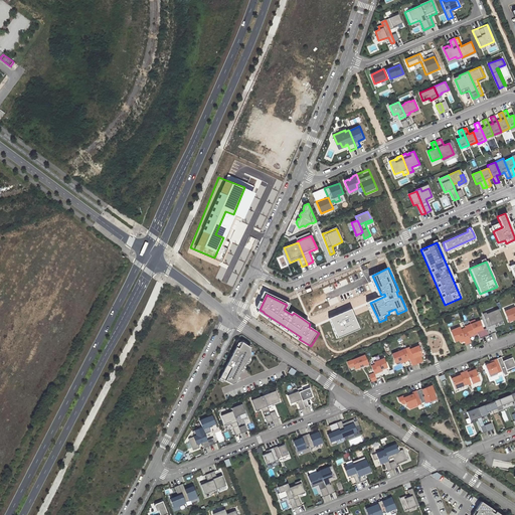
[(514,307),(514,308),(507,311),(506,308),(501,309),(506,321),(509,320),(514,317),(514,307)]
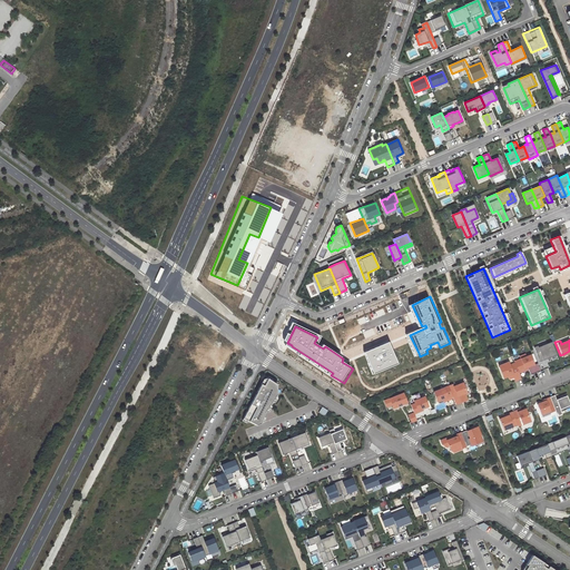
[(552,342),(536,349),(538,354),(541,353),(543,359),(557,354),(552,342)]
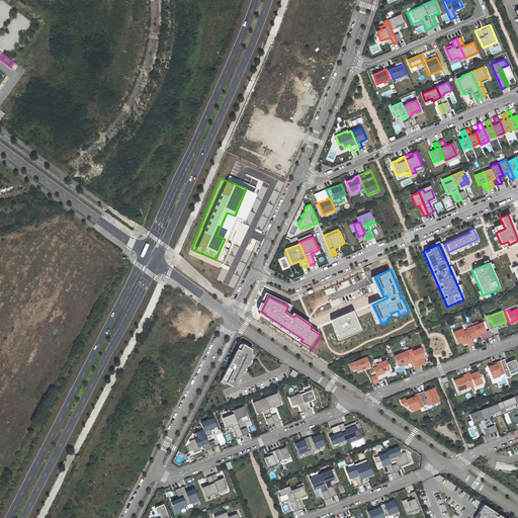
[(356,312),(335,322),(343,341),(364,331),(356,312)]
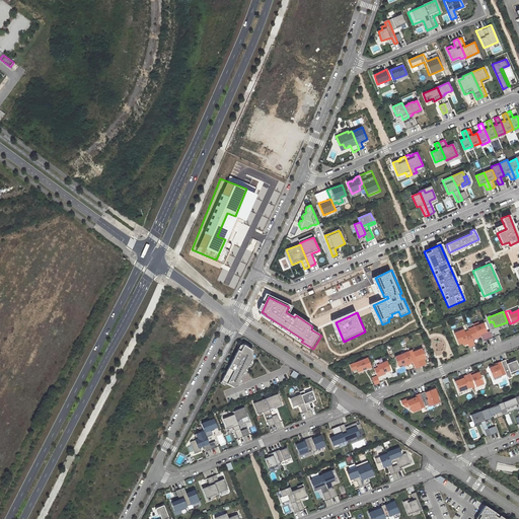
[(469,330),(472,338),(480,335),(484,341),(493,338),(490,330),(487,331),(484,323),(479,324),(478,322),(473,324),(474,326),(468,328),(469,330)]
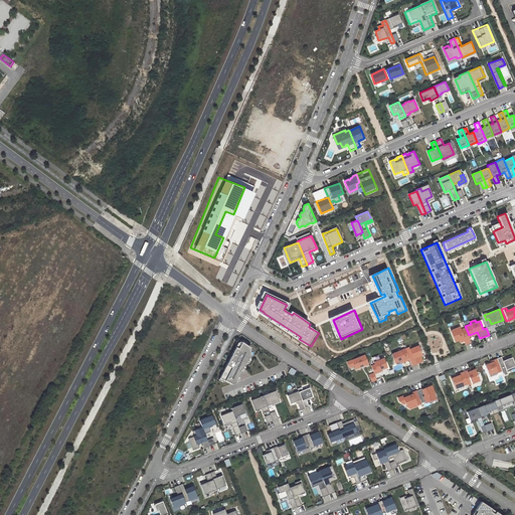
[(471,342),(469,335),(466,328),(461,330),(460,327),(451,331),(456,341),(464,338),(466,344),(471,342)]
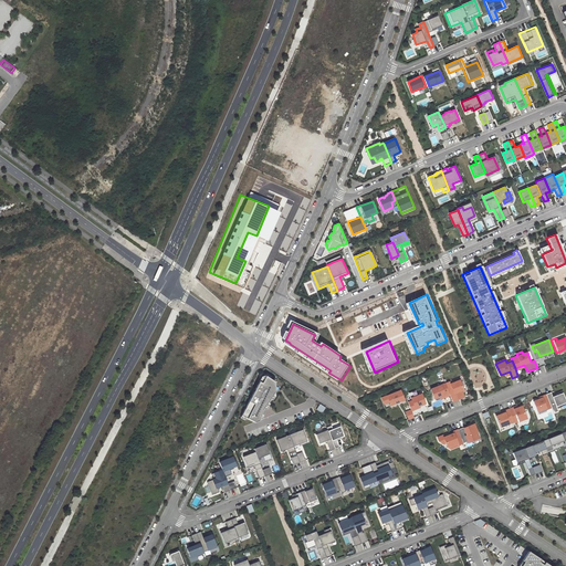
[(262,376),(242,416),(255,422),(259,421),(262,410),(275,390),(275,381),(265,375),(262,376)]
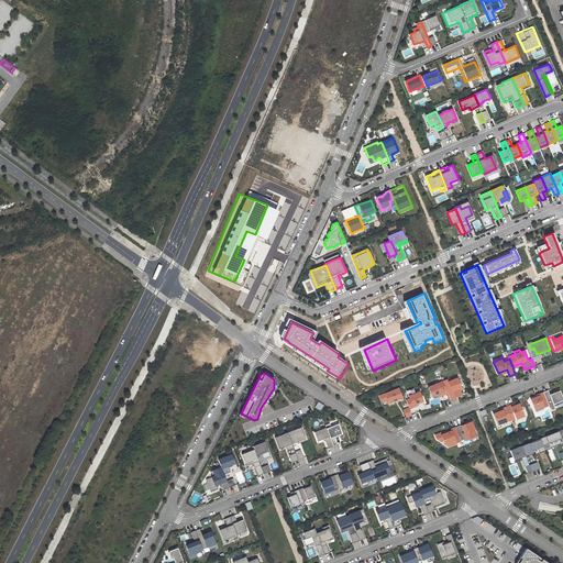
[(448,379),(443,382),(446,390),(448,393),(450,399),(461,395),(459,389),(462,388),(457,378),(449,382),(448,379)]
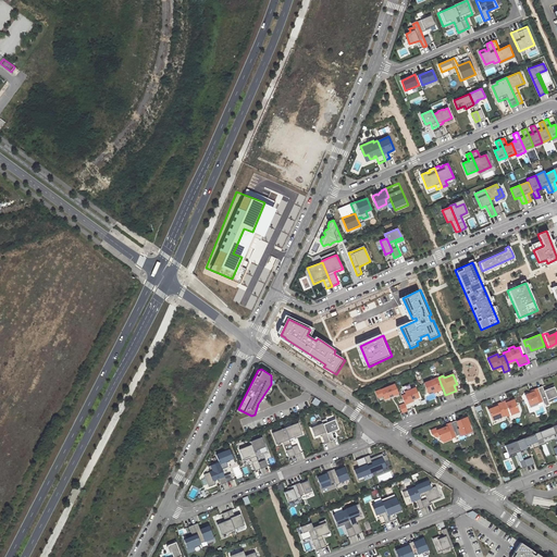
[(429,392),(442,386),(438,378),(424,383),(428,392),(429,392)]
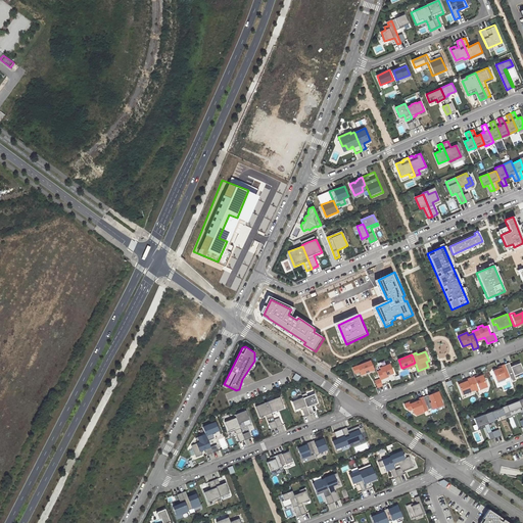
[(370,361),(352,368),(354,373),(360,371),(361,374),(373,369),(370,361)]
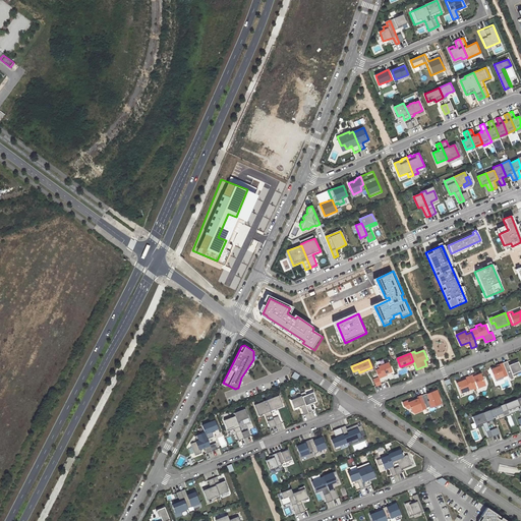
[(507,361),(503,362),(508,375),(510,380),(516,378),(514,373),(520,369),(520,368),(518,361),(509,365),(507,361)]
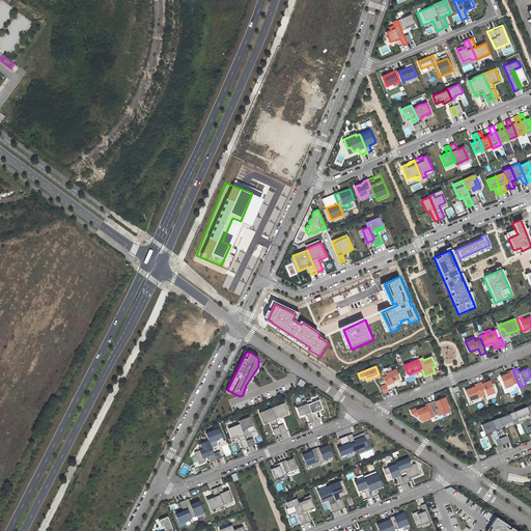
[(383,378),(386,385),(390,384),(390,382),(393,381),(399,379),(395,369),(386,373),(387,376),(383,378)]
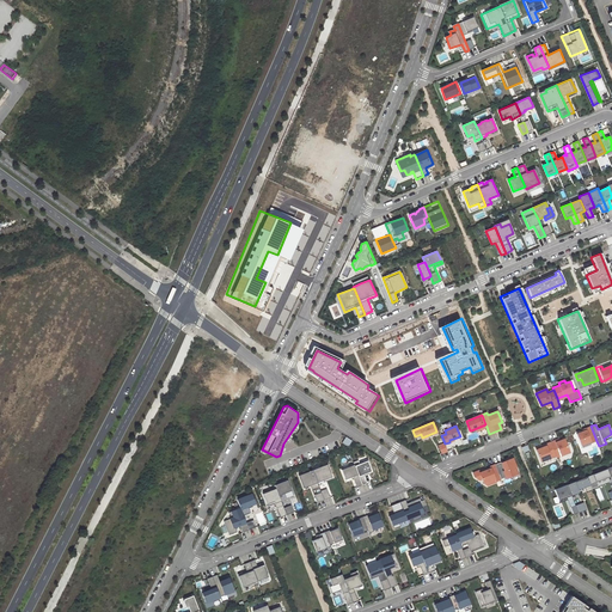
[(597,441),(591,426),(586,428),(586,430),(581,432),(576,434),(581,445),(591,441),(591,444),(597,441)]
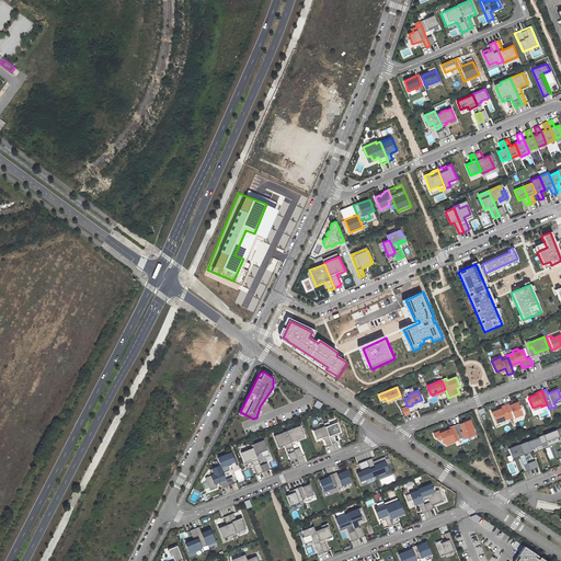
[(317,401),(313,407),(319,410),(322,404),(317,401)]
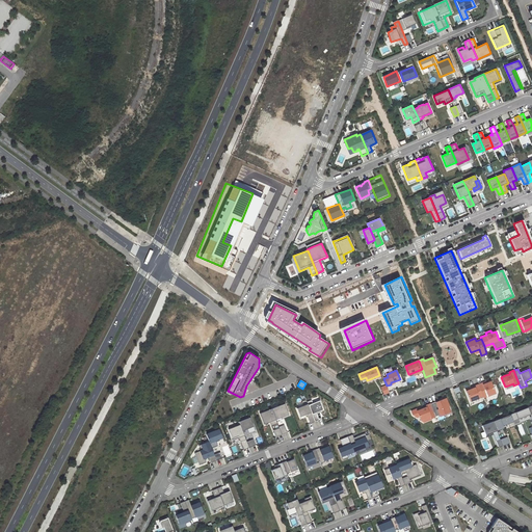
[(482,382),(478,384),(483,396),(483,398),(497,392),(493,381),(485,384),(483,384),(482,382)]
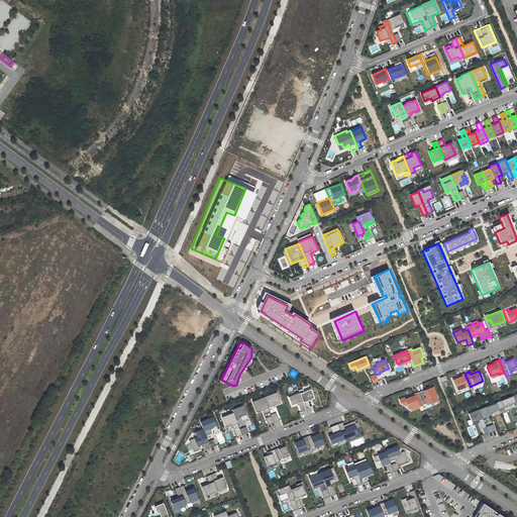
[(470,385),(464,374),(460,375),(461,377),(457,378),(457,377),(452,379),(457,390),(470,385)]
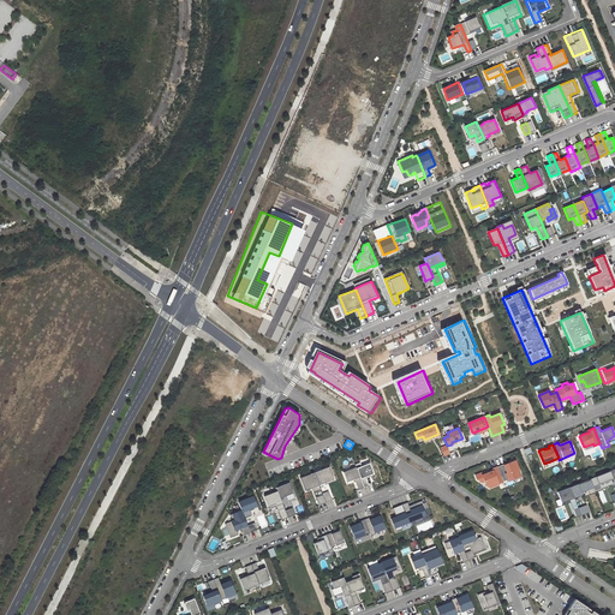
[(364,488),(369,485),(366,478),(365,477),(371,475),(374,473),(370,463),(362,466),(360,463),(354,465),(356,467),(364,488)]
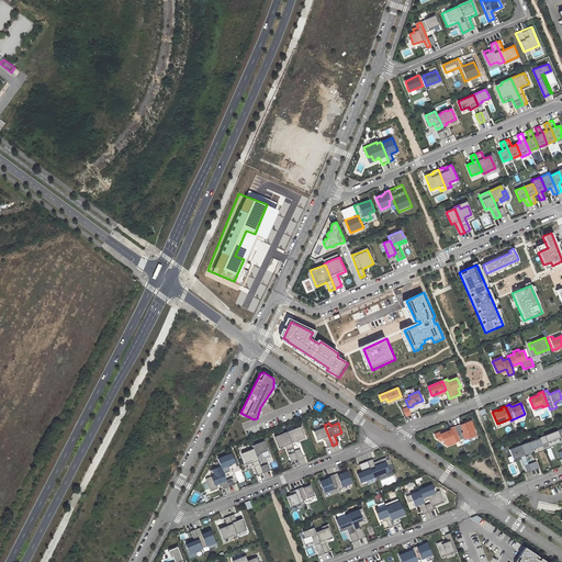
[(454,426),(460,441),(464,439),(464,441),(475,436),(473,430),(474,430),(471,423),(461,426),(460,424),(454,426)]
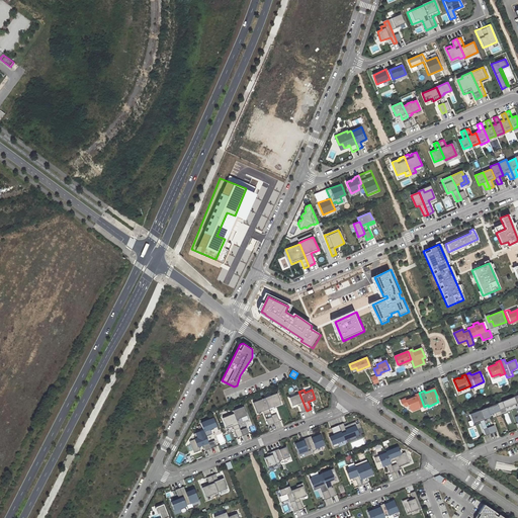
[(281,404),(277,393),(264,398),(269,410),(274,408),(273,406),(281,404)]
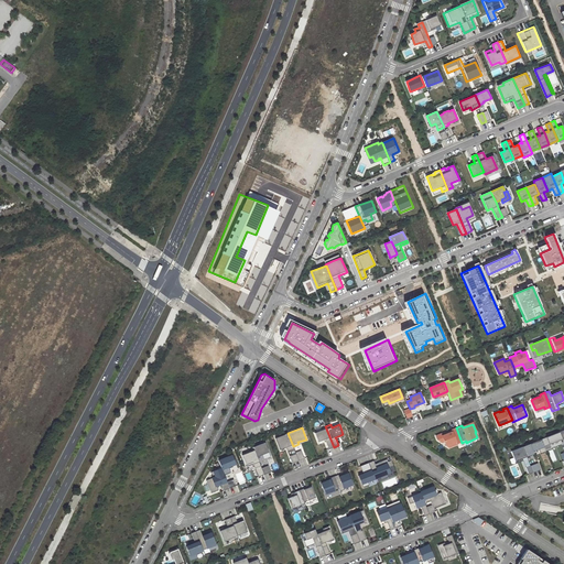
[(442,443),(444,442),(446,445),(452,443),(453,443),(456,442),(457,445),(462,443),(456,427),(452,430),(452,432),(443,435),(442,433),(436,436),(437,440),(442,443)]
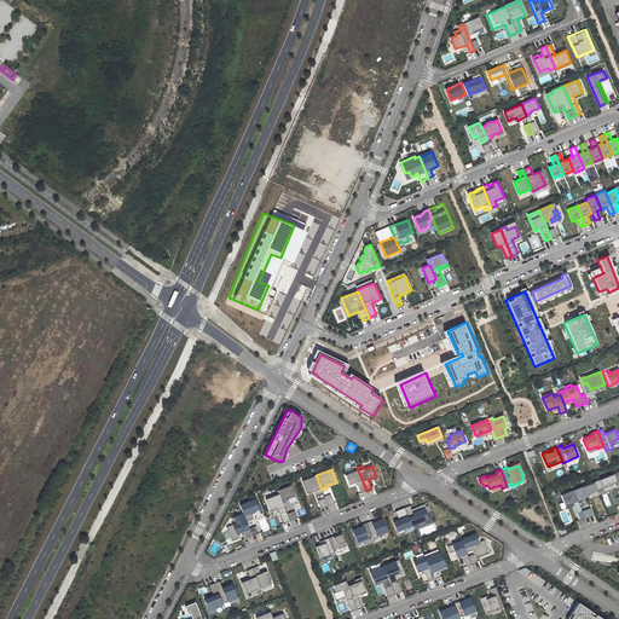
[(366,491),(358,470),(346,475),(350,485),(357,482),(360,492),(366,491)]
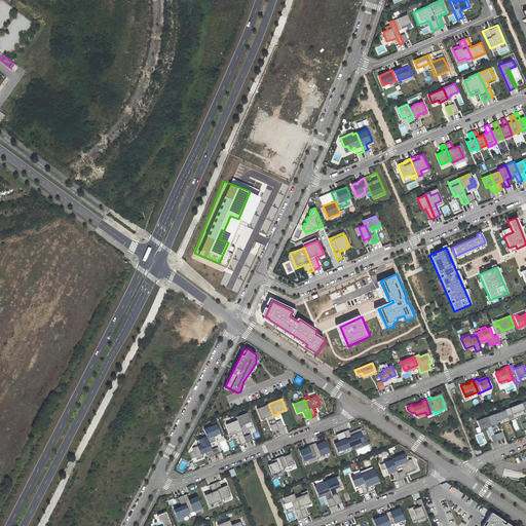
[(522,403),(504,410),(508,416),(525,409),(522,403)]
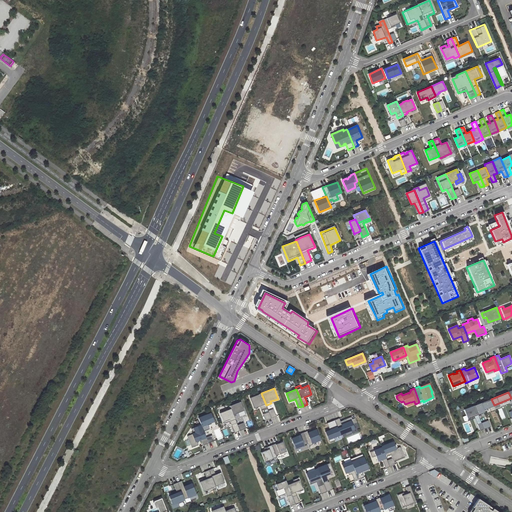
[(261,393),(250,398),(253,406),(259,404),(260,406),(261,409),(267,407),(266,405),(261,393)]
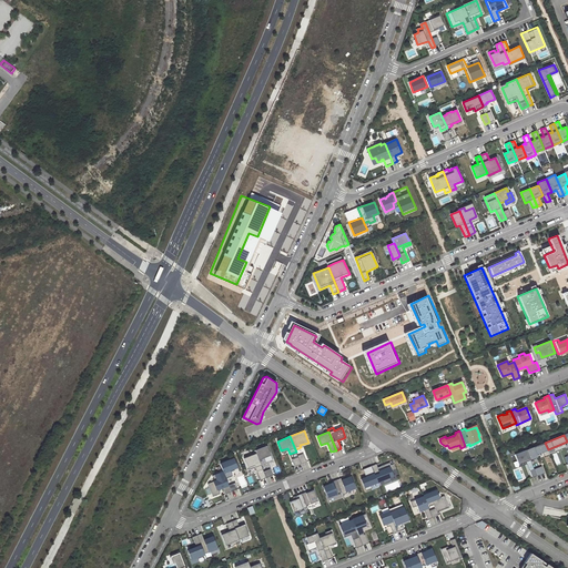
[(545,443),(526,449),(530,460),(538,457),(537,455),(548,450),(548,449),(545,443)]
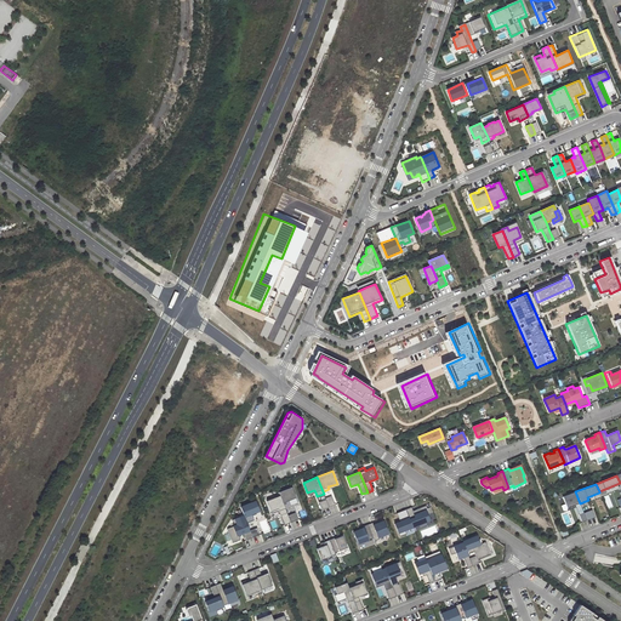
[(283,503),(296,497),(292,486),(279,493),(280,495),(283,503)]
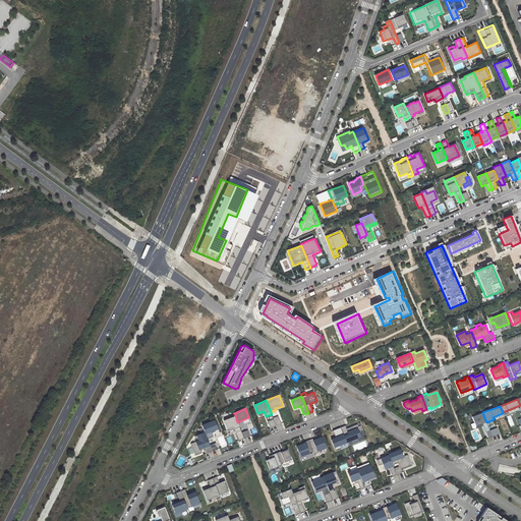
[(482,412),(472,416),(476,426),(486,422),(482,412)]
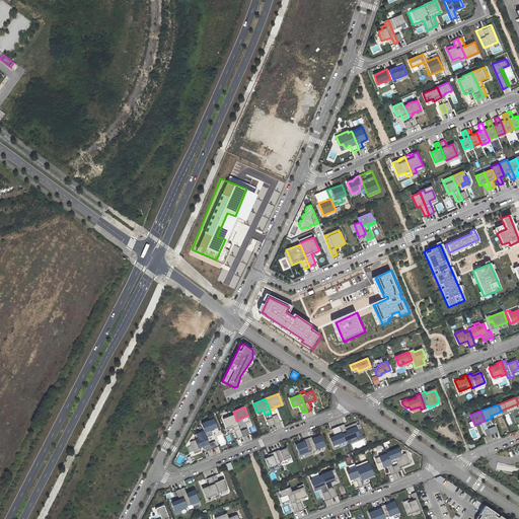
[(233,427),(238,425),(236,421),(234,414),(223,419),(226,428),(232,425),(233,427)]
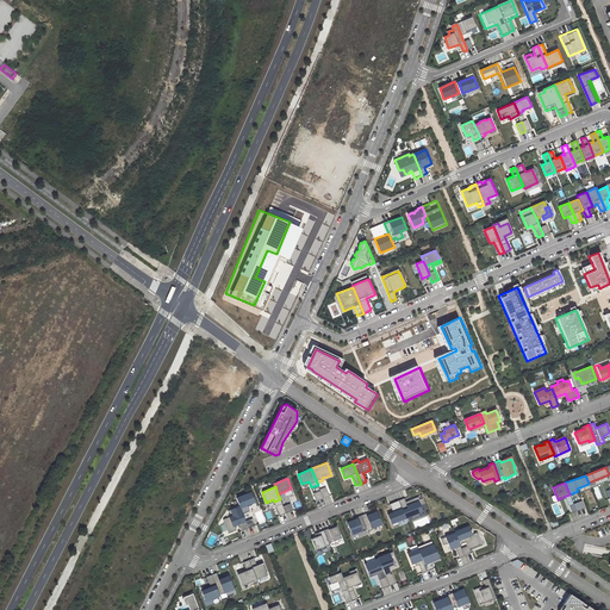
[(321,491),(313,493),(317,500),(323,498),(321,491)]
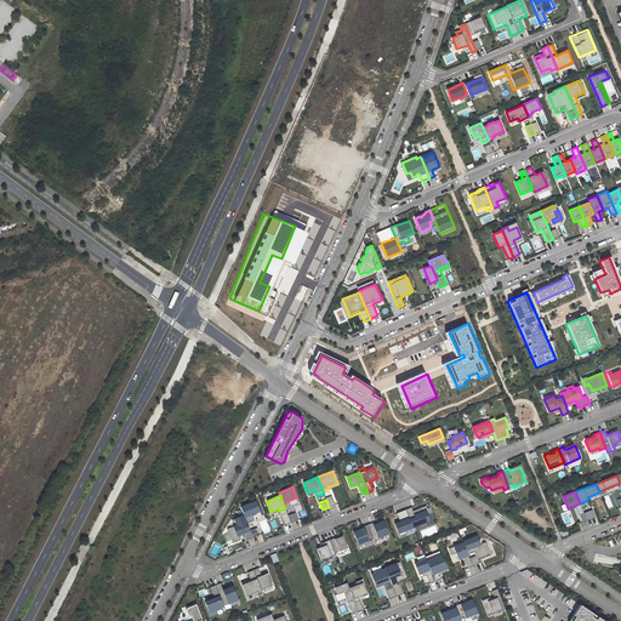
[(254,520),(251,514),(258,511),(255,501),(240,507),(244,516),(246,523),(254,520)]
